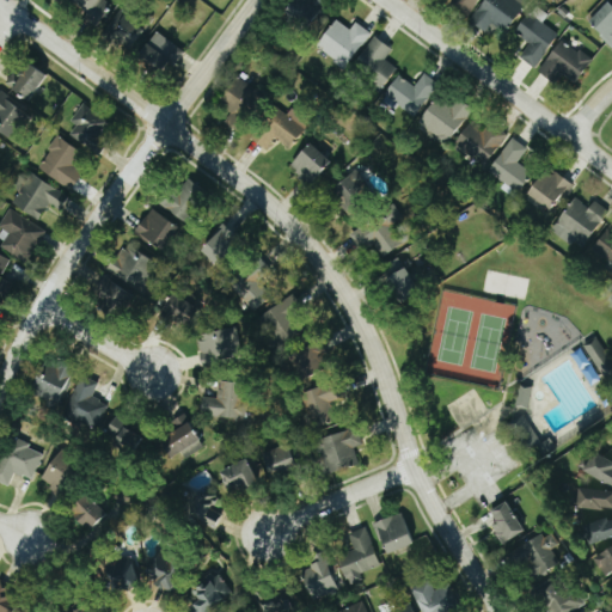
[(71,0),(71,1),(98,23),(111,5),(105,0),(71,0)]
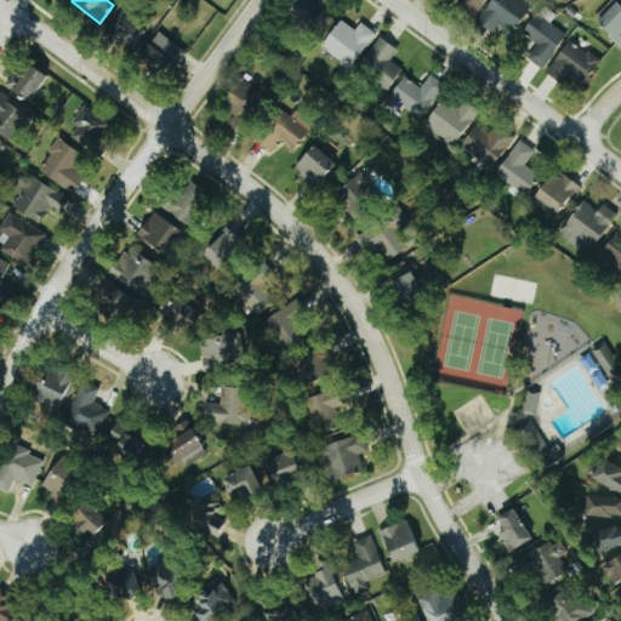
[(324,0),(292,1),(292,22),(324,21),(324,0)]
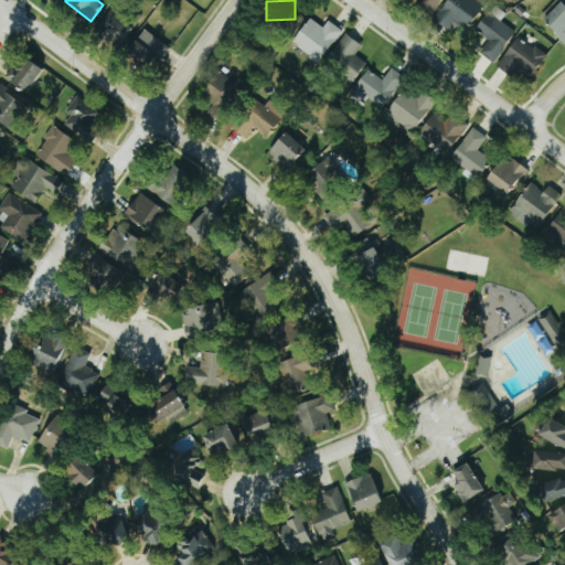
[(422,0),(435,11),(443,0),(422,0)]
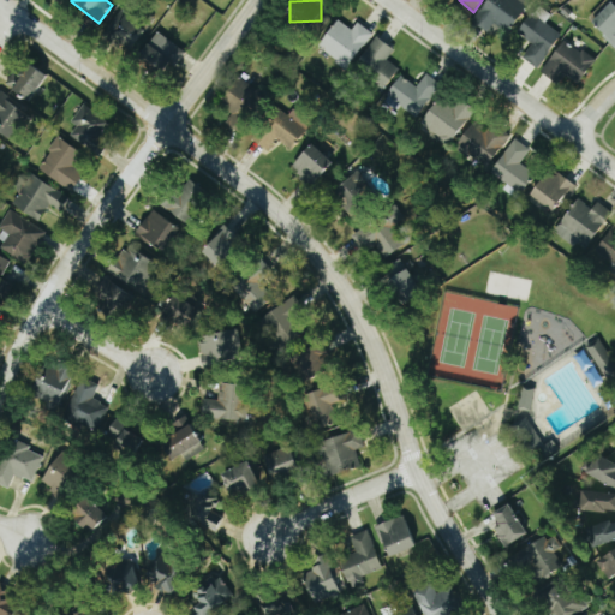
[(488,0),(472,22),(489,34),(495,24),(508,34),(527,7),(521,3),(523,0),(488,0)]
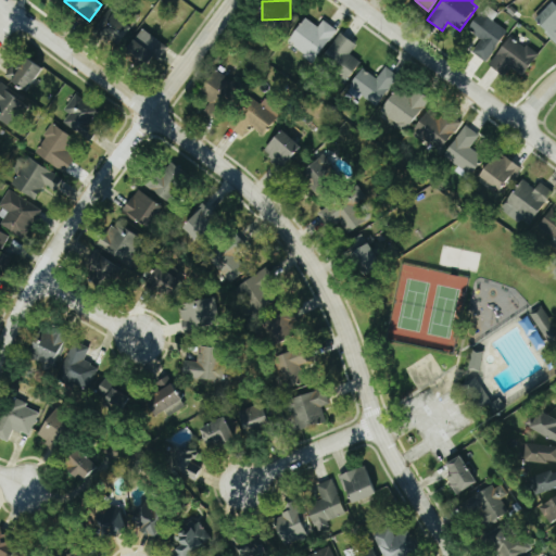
[(555,3),(554,1),(535,21),(555,40),(555,3)]
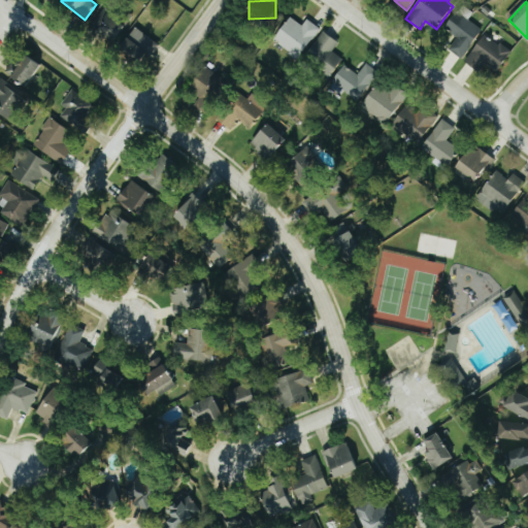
[(483,30),(467,19),(471,12),(462,5),(446,29),(458,38),(449,50),(462,59),(483,30)]
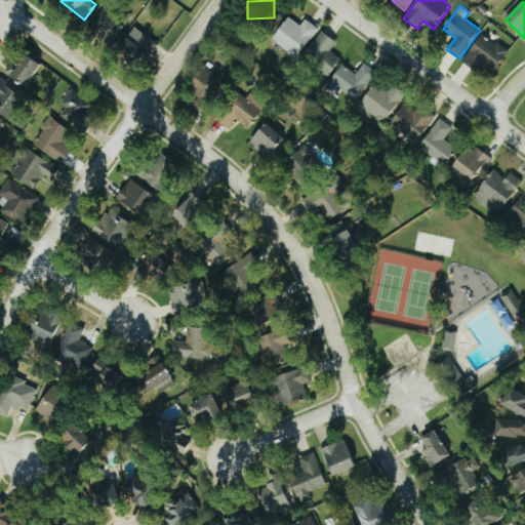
[(114,42),(125,24),(102,9),(90,29),(114,42)]
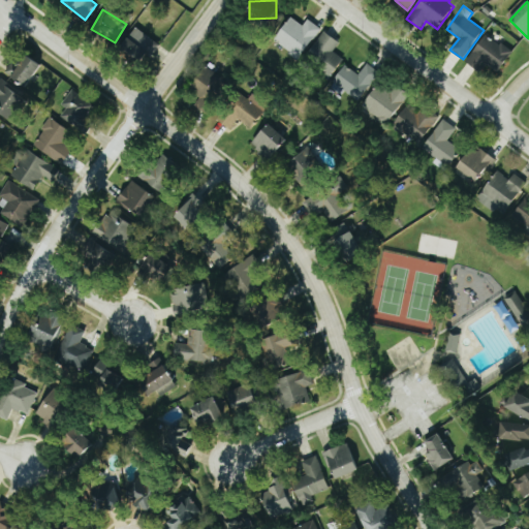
[(321,28),(308,20),(304,26),(290,17),(274,41),(301,59),(321,28)]
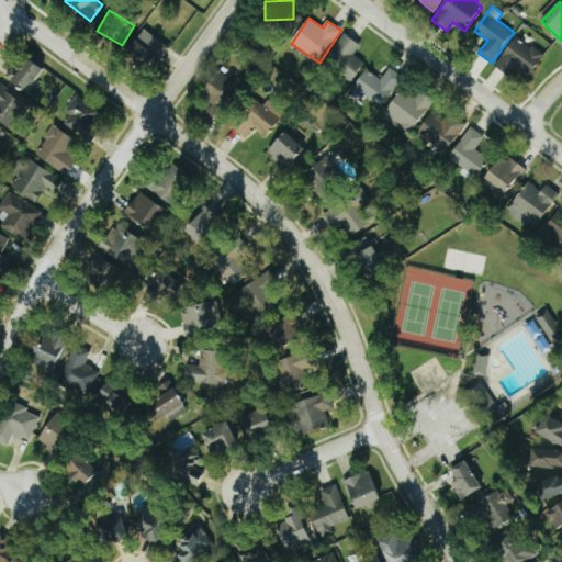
[(166,46),(145,30),(127,51),(148,68),(166,46)]
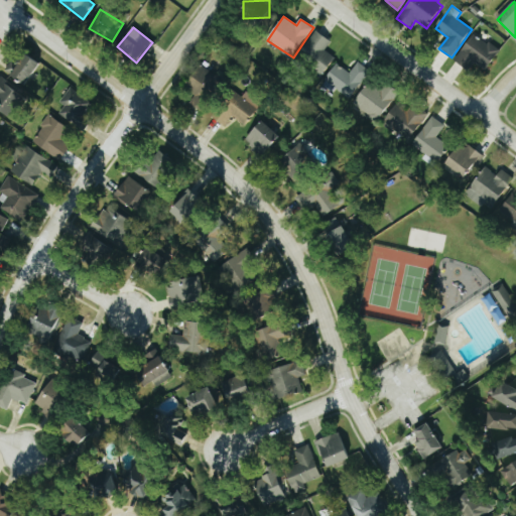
[(323,76),(336,58),(325,50),(332,41),(316,31),(297,58),(323,76)]
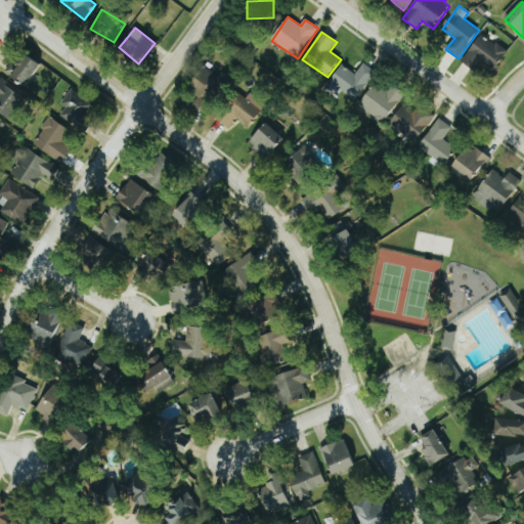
[(462,61),(480,74),(485,66),(494,72),(508,52),(481,34),(462,61)]
